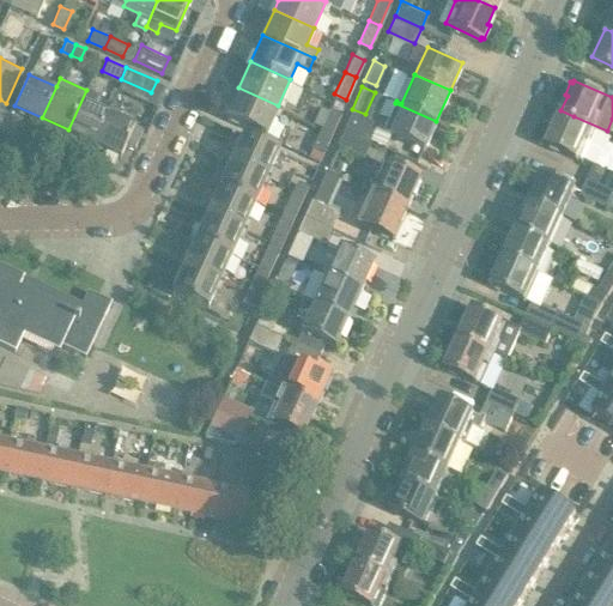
[(266,133),(278,105),(238,88),(226,114),(266,133)]
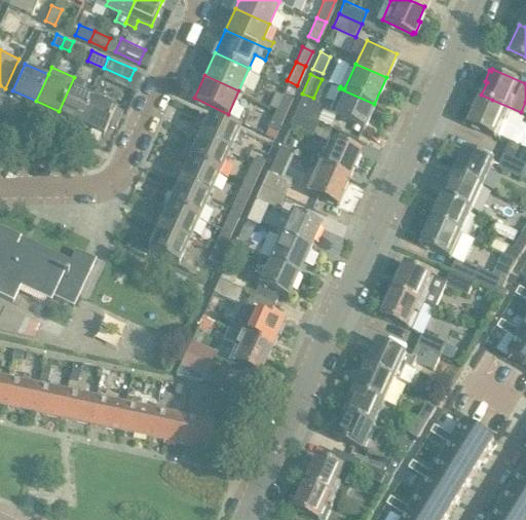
[(59,111),(80,121),(91,95),(78,87),(81,80),(74,77),(59,111)]
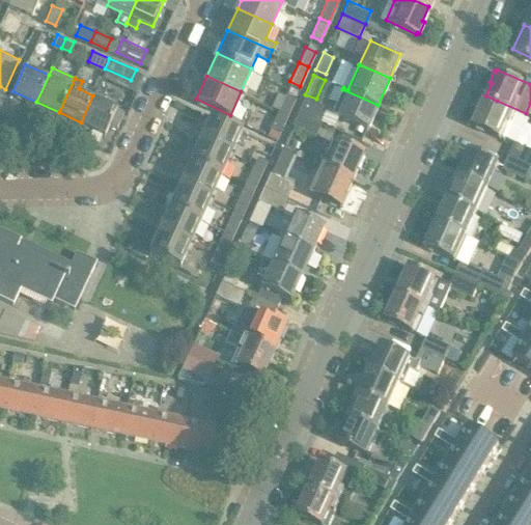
[(378,105),(342,89),(333,111),(368,127),(378,105)]
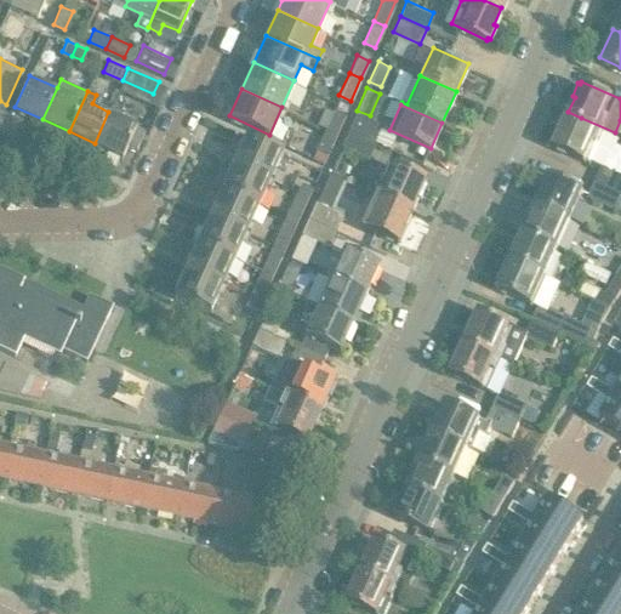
[(325,126),(336,131),(345,112),(335,108),(334,111),(324,106),(317,121),(326,125),(325,126)]
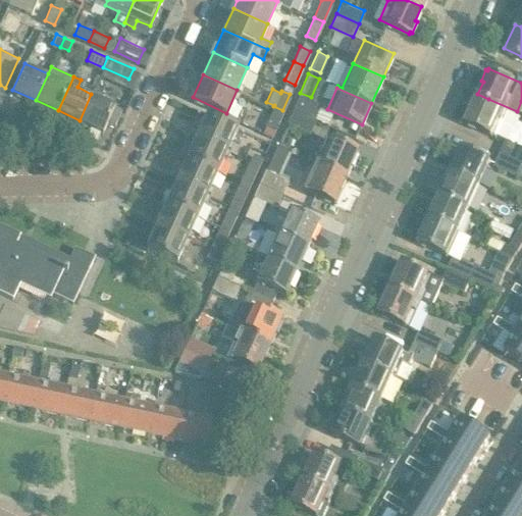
[(91,94),(80,120),(102,131),(107,120),(114,123),(120,109),(113,105),(114,104),(91,94)]
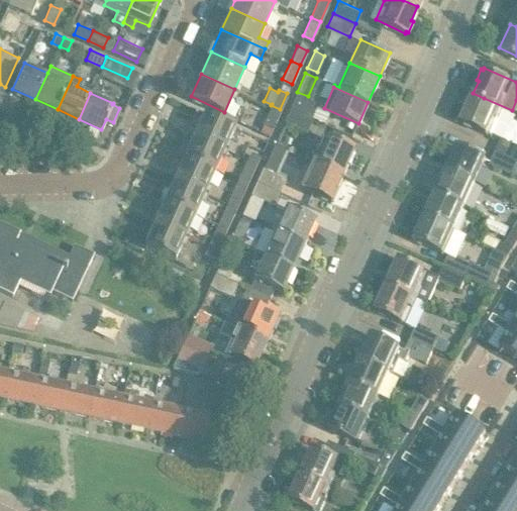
[(291,105),(313,115),(319,103),(297,93),(291,105)]
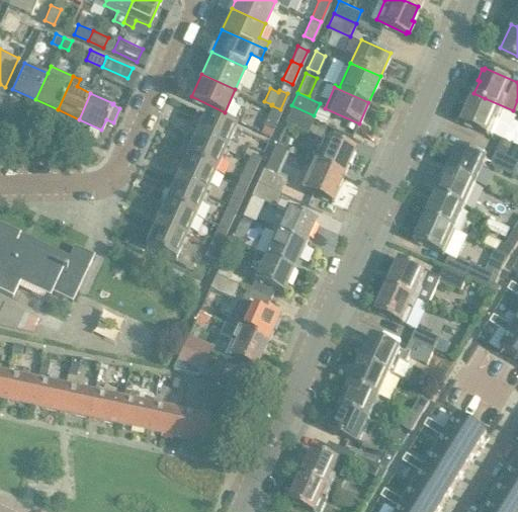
[(513,110),(485,98),(473,93),(467,105),(465,104),(460,114),(463,116),(461,119),(491,133),(491,132),(502,137),(504,138),(504,137),(515,113),(513,112),(513,110)]
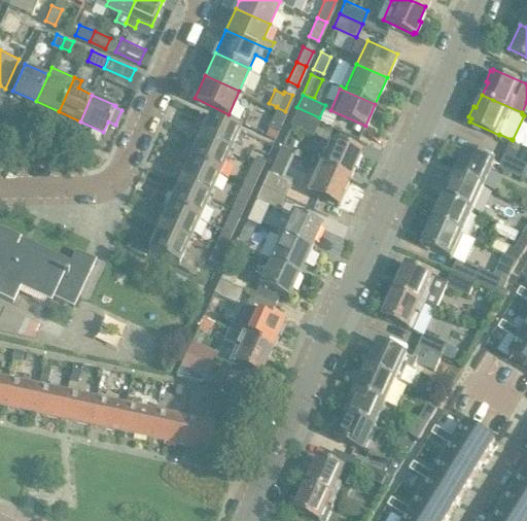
[(285,111),(276,107),(266,132),(274,136),(285,111)]
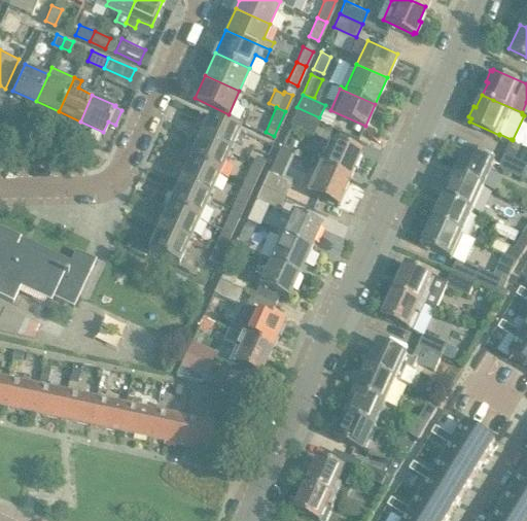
[(319,117),(296,107),(291,120),(313,131),(319,117)]
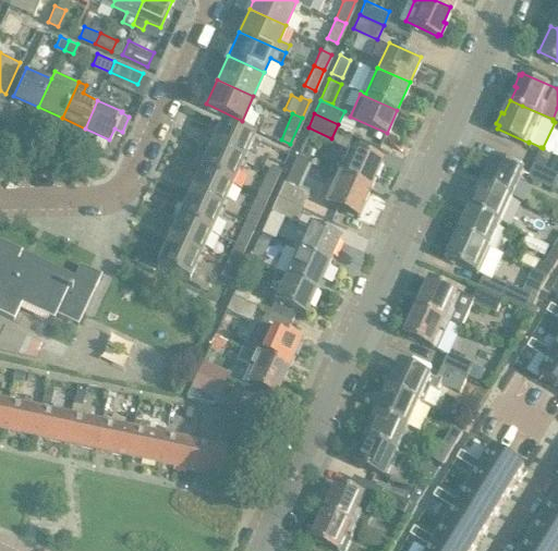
[(221,119),(209,144),(242,158),(254,134),(221,119)]
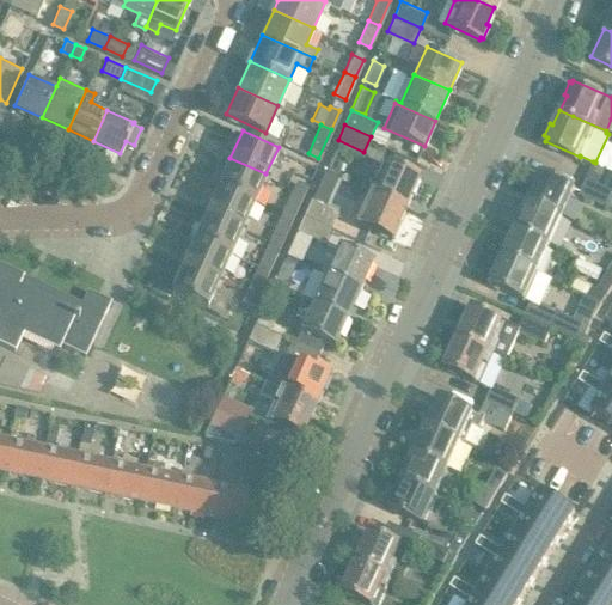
[(254,200),(265,173),(230,158),(219,183),(254,200)]
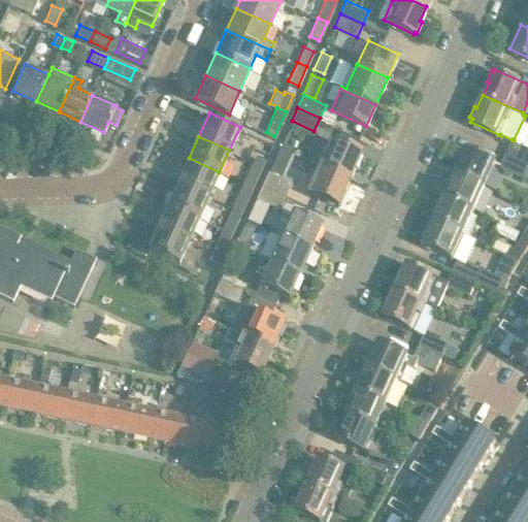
[(319,163),(350,176),(355,164),(357,165),(362,154),(360,153),(361,151),(331,137),(319,163)]
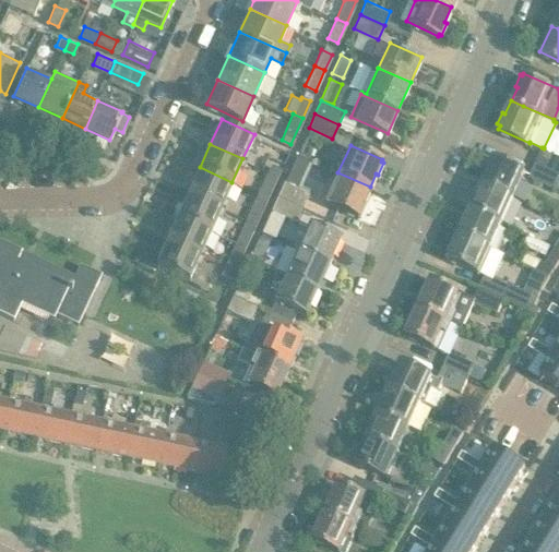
[(558,154),(544,147),(544,148),(542,147),(536,159),(558,170),(558,169),(558,154)]
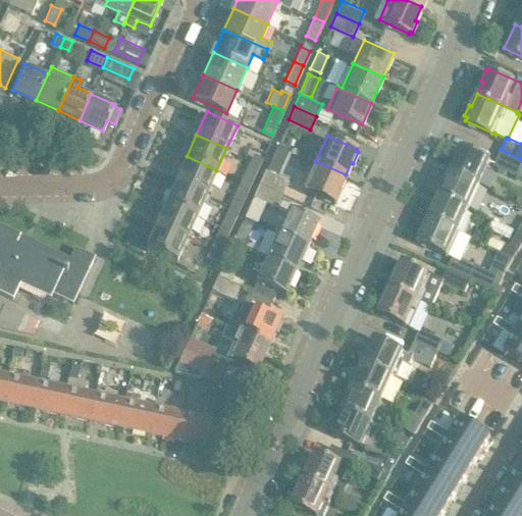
[(460,144),(450,168),(479,182),(485,168),(490,158),(460,144)]
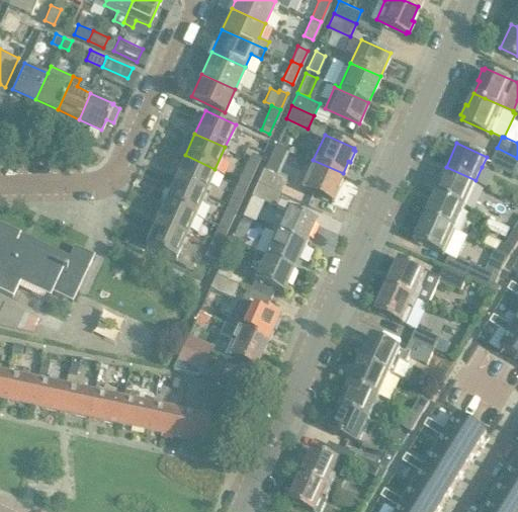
[(497,148),(491,159),(490,161),(513,171),(517,160),(517,157),(517,158),(497,148)]
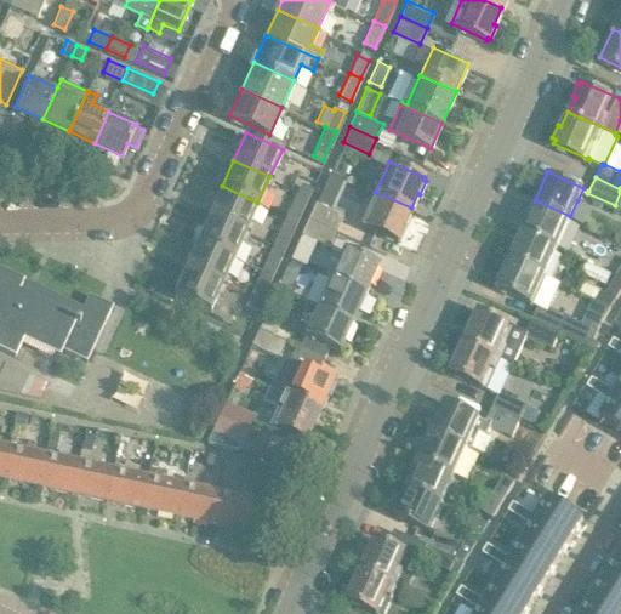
[(291,202),(303,206),(312,186),(301,181),(291,202)]
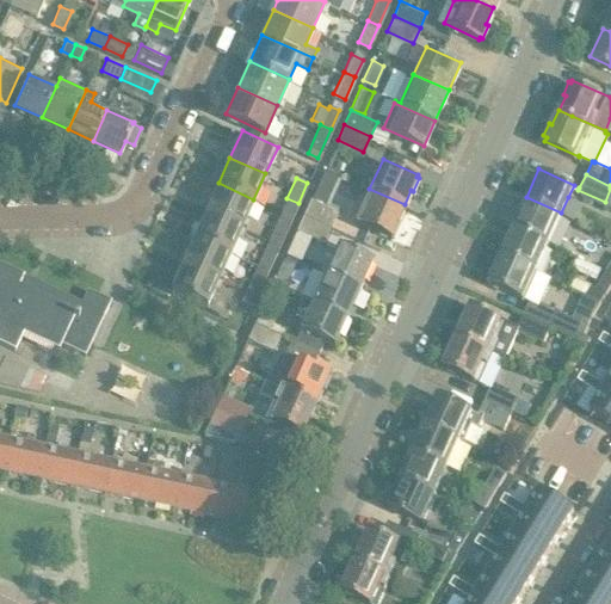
[(242,226),(253,199),(218,183),(207,209),(242,226)]
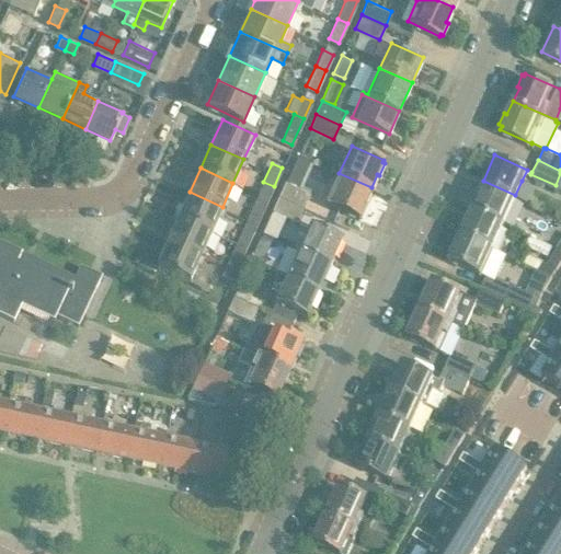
[(371,187),(339,173),(327,202),(358,216),(359,214),(362,215),(367,203),(365,202),(371,187)]
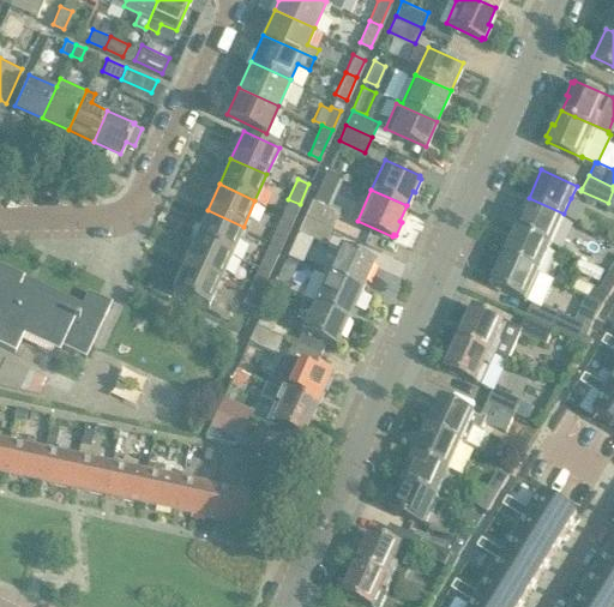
[(306,212),(333,224),(339,209),(313,197),(306,212)]
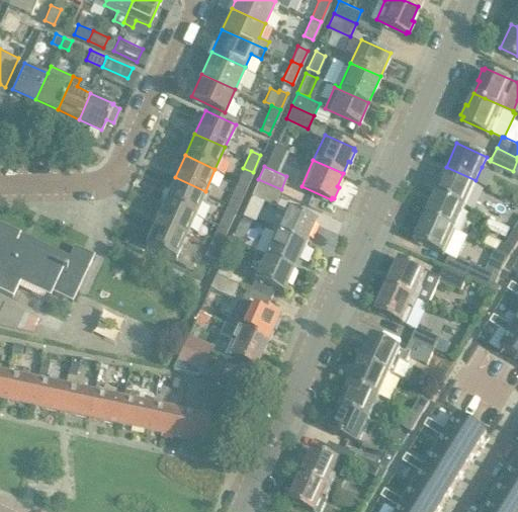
[(446,167),(435,190),(465,203),(476,180),(446,167)]
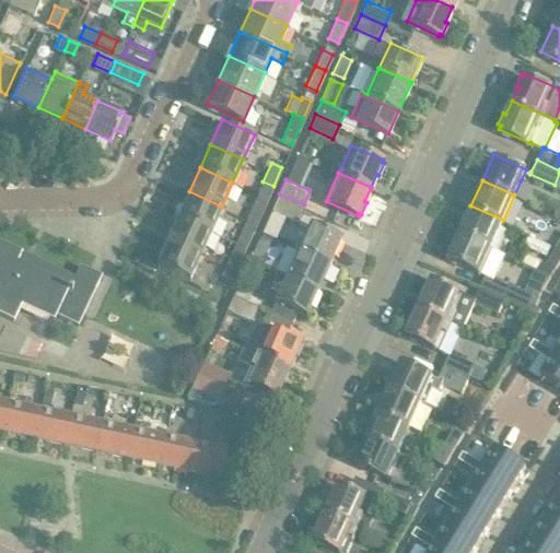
[(255,200),(265,204),(273,186),(263,181),(255,200)]
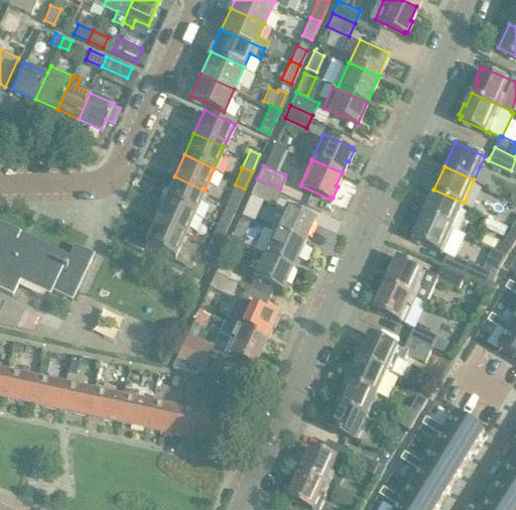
[(195,212),(205,190),(174,176),(164,199),(195,212)]
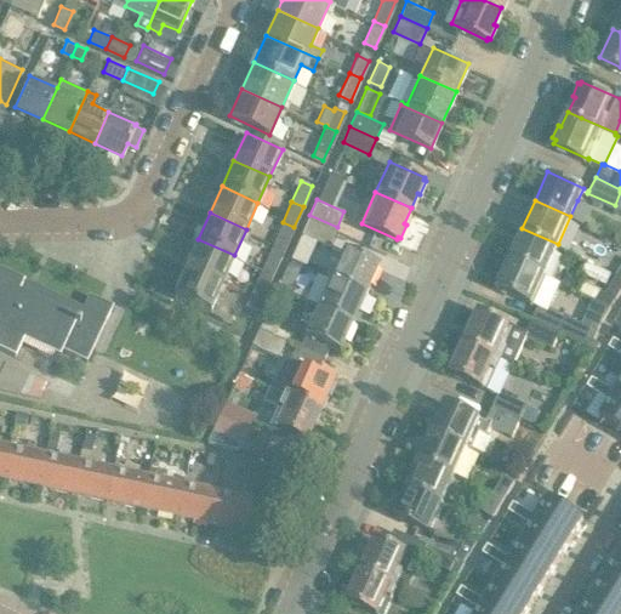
[(337,227),(309,215),(302,231),(329,243),(337,227)]
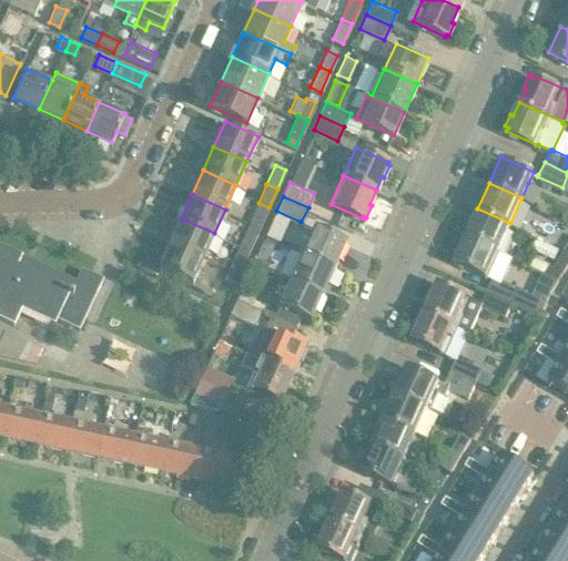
[(250,221),(261,225),(269,207),(259,203),(250,221)]
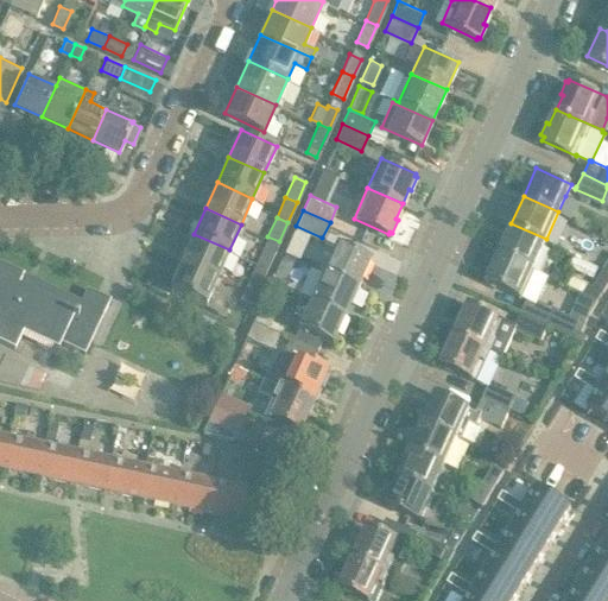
[(511,223),(499,251),(533,266),(546,239),(511,223)]
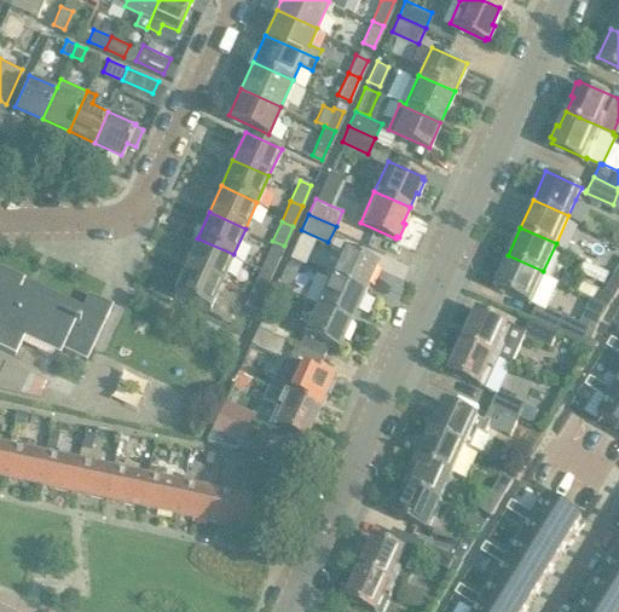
[(221,281),(233,254),(197,238),(185,264),(221,281)]
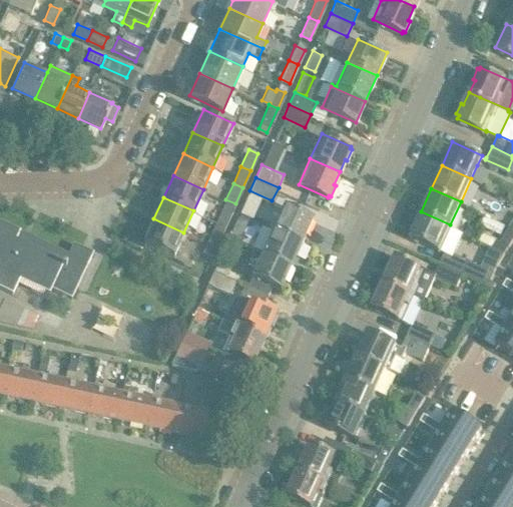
[(218,216),(227,220),(235,203),(225,199),(218,216)]
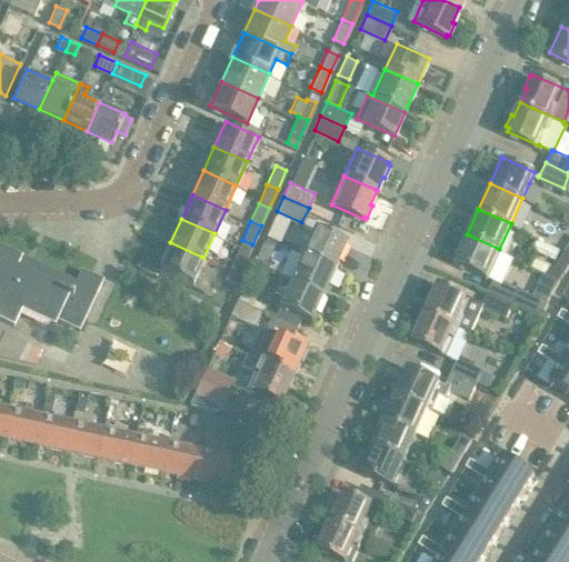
[(302,251),(335,266),(347,240),(313,226),(302,251)]
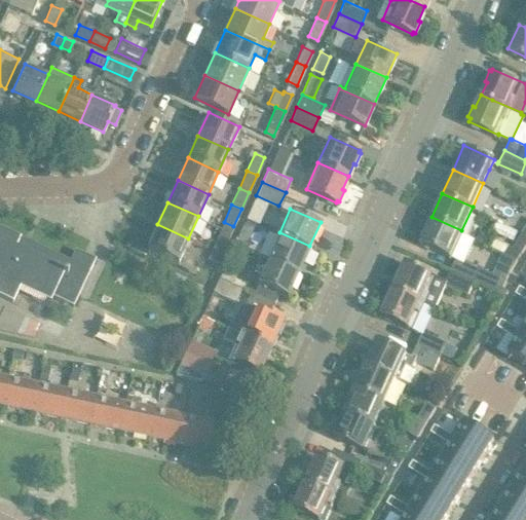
[(451,267),(474,277),(479,265),(463,258),(474,236),(461,230),(431,217),(420,240),(455,257),(451,267)]
